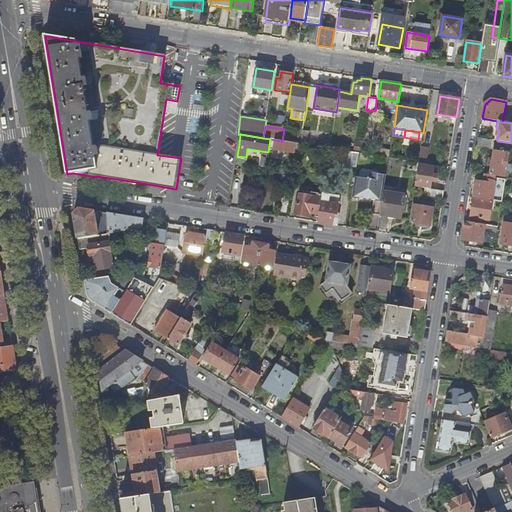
[(57,137),(62,169),(66,168),(61,136),(57,137)]
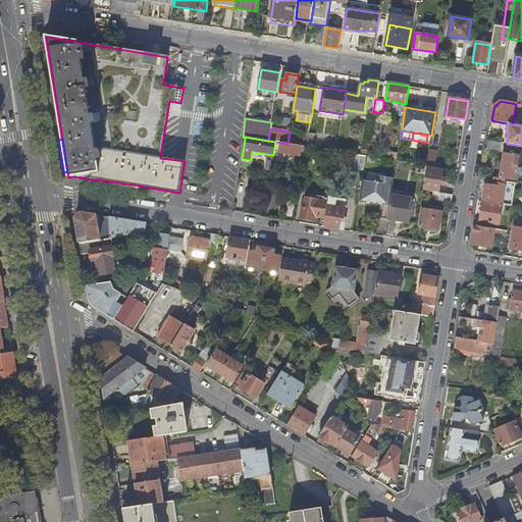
[(276,152),(305,156),(306,147),(288,144),(275,142),(273,155),(276,155),(276,152)]
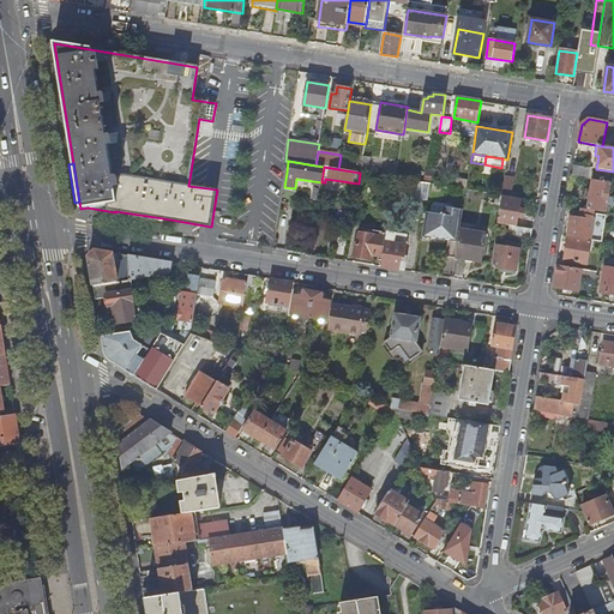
[(588,179),(589,168),(575,167),(572,175),(588,179)]
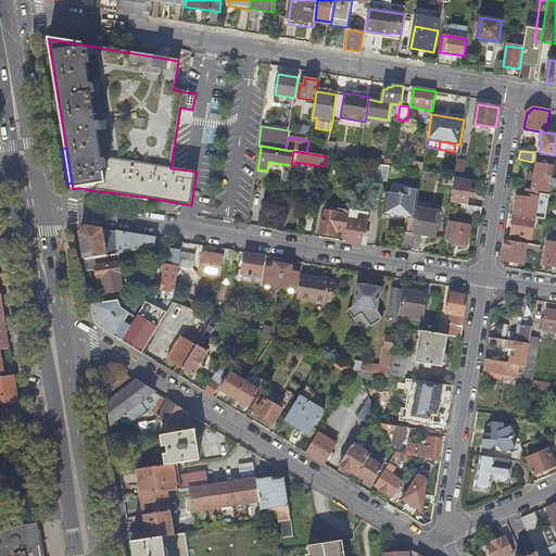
[(457,160),(454,177),(463,178),(466,161),(457,160)]
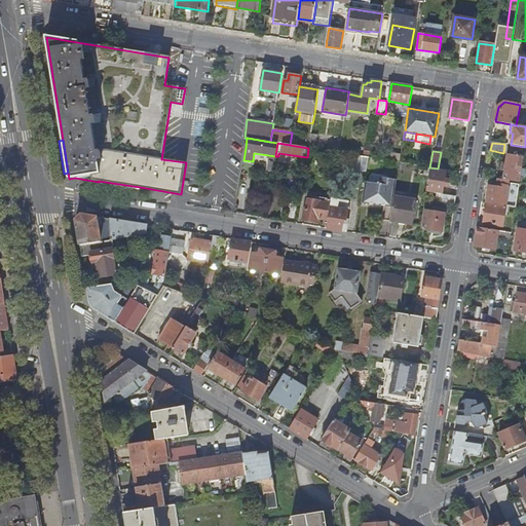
[(364,156),(357,155),(354,170),(367,172),(369,157),(364,156)]
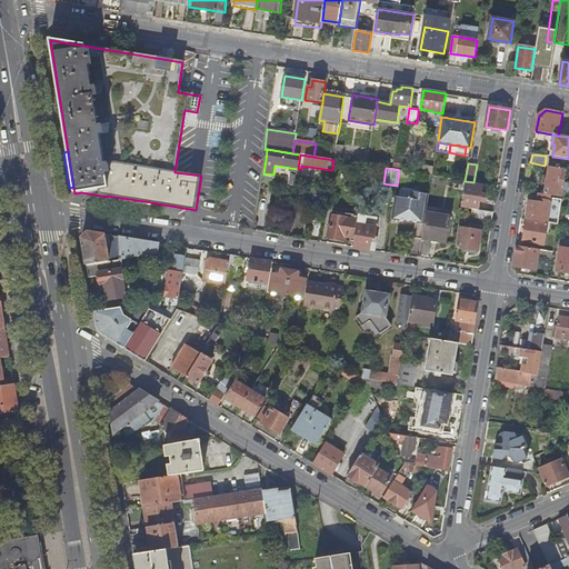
[(545,195),(562,198),(567,170),(550,168),(545,195)]
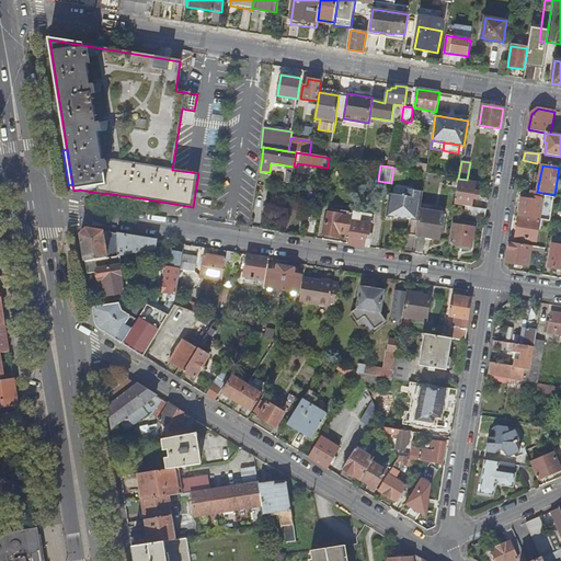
[(455,199),(455,205),(470,207),(471,207),(473,199),(477,199),(479,192),(474,191),(476,182),(460,180),(457,201),(455,199)]
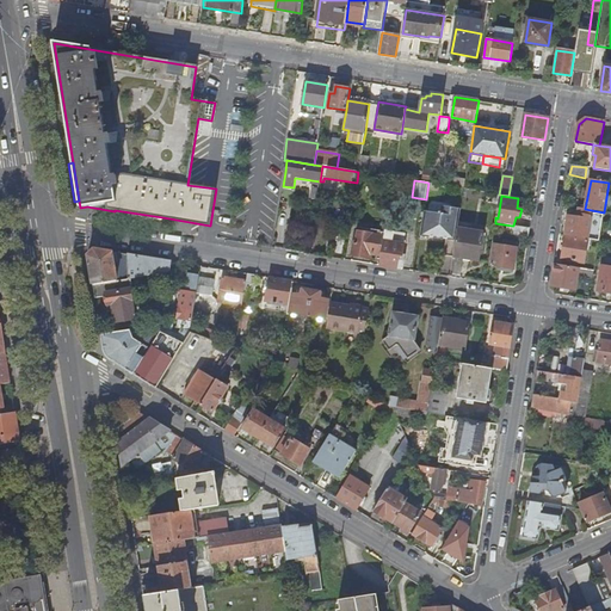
[(425,211),(420,234),(446,238),(444,255),(454,257),(457,229),(461,209),(439,205),(438,214),(425,211)]
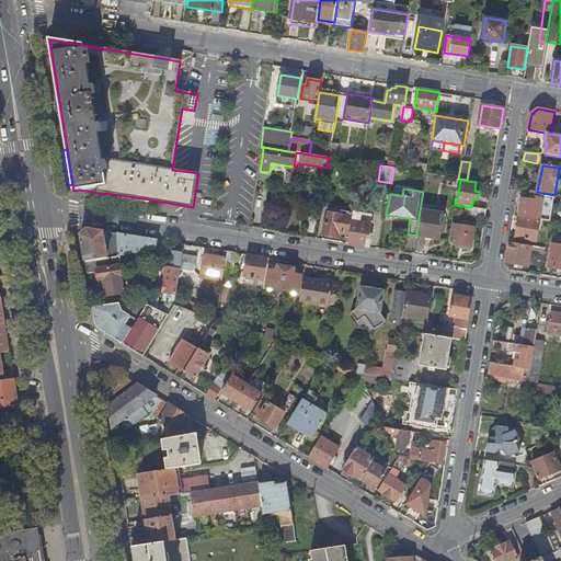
[(539,220),(550,221),(554,195),(537,192),(531,191),(529,199),(523,198),(519,217),(539,220)]
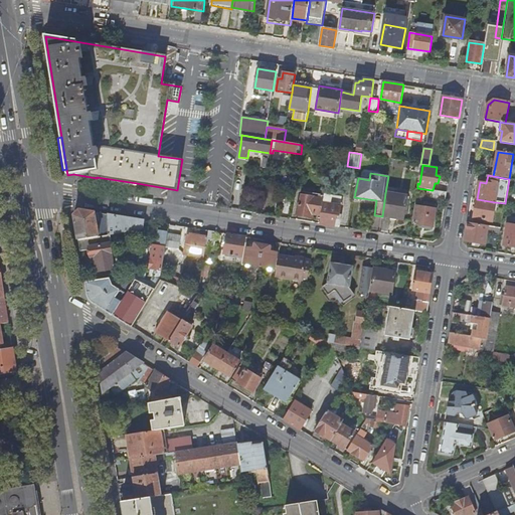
[(432,190),(431,197),(446,200),(447,193),(433,190),(432,190)]
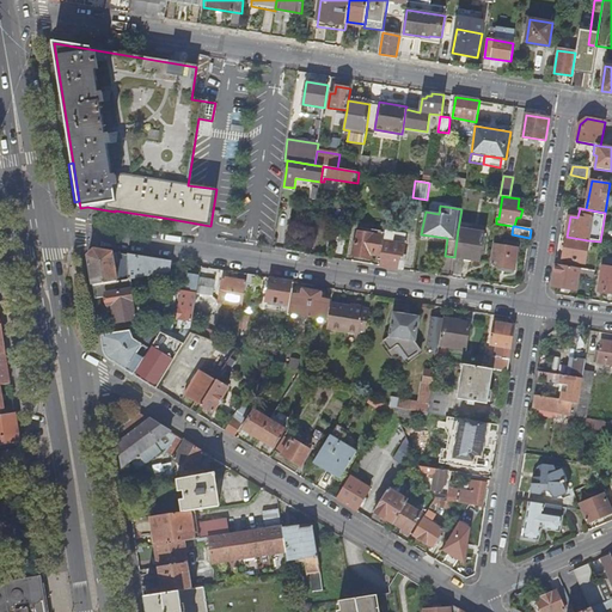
[(384,240),(385,237),(379,236),(380,231),(363,228),(362,233),(360,232),(357,244),(355,243),(353,256),(371,258),(372,255),(381,256),(384,240)]
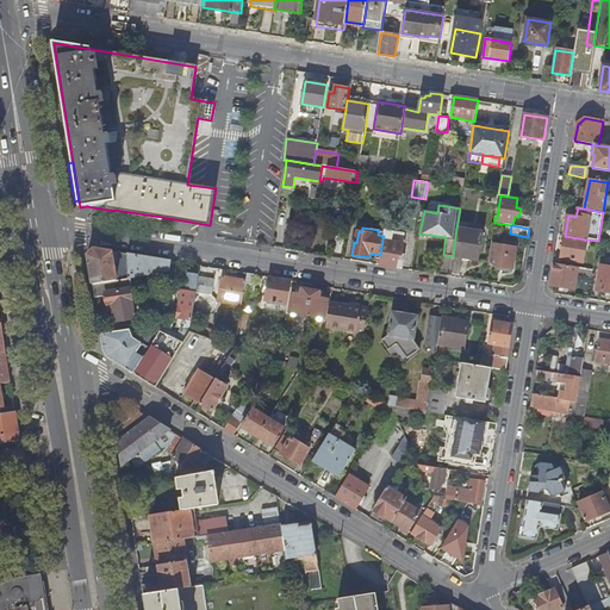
[(405,232),(385,229),(384,236),(383,240),(380,255),(379,265),(397,268),(403,269),(404,260),(398,259),(399,255),(402,255),(402,254),(404,243),(405,232)]
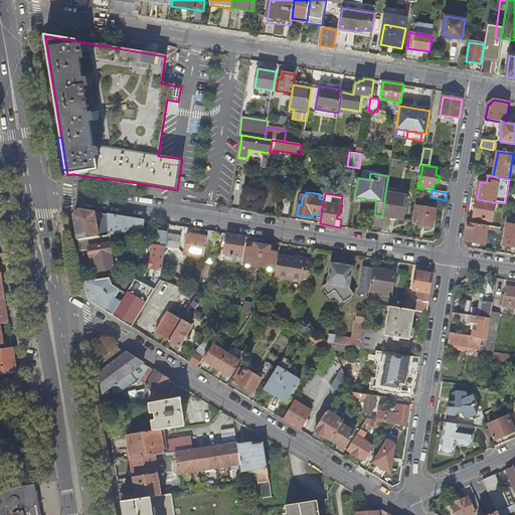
[(385,193),(382,216),(403,220),(407,197),(385,193)]
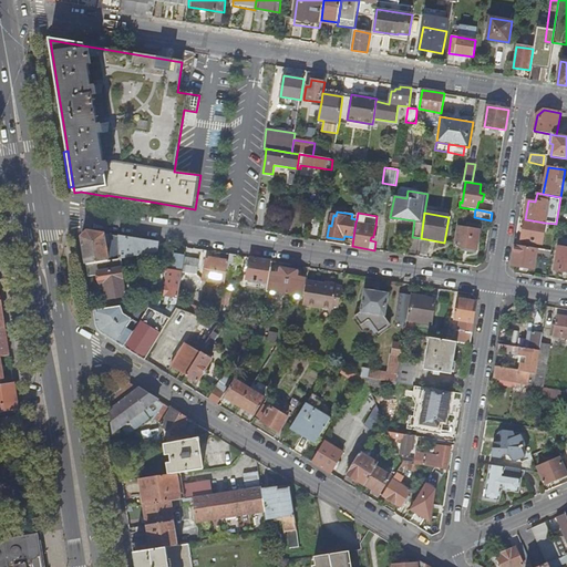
[(542,244),(545,223),(525,219),(521,247),(534,248),(535,243),(542,244)]
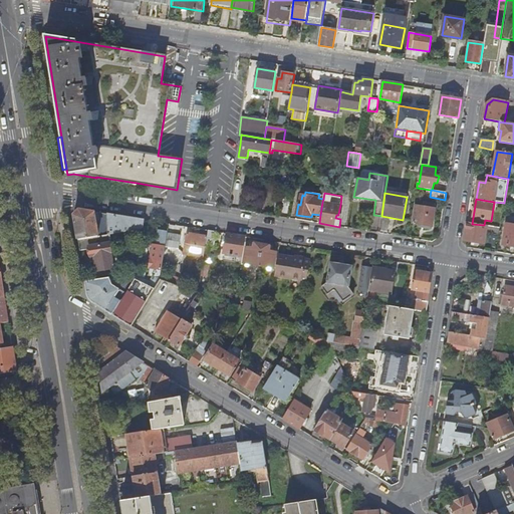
[(432,227),(436,206),(426,204),(426,208),(416,206),(413,224),(432,227)]
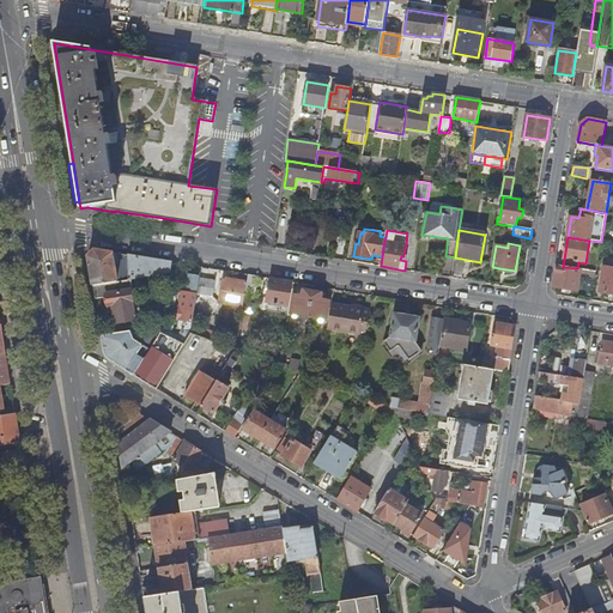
[(95,249),(89,256),(93,286),(128,280),(128,255),(119,254),(120,263),(114,263),(113,253),(95,249)]
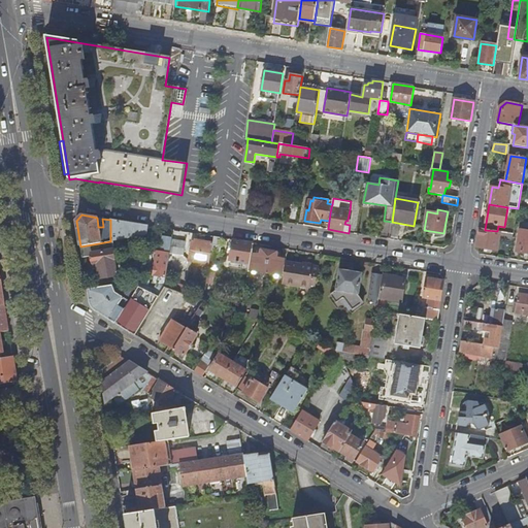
[(110,220),(110,241),(113,240),(147,235),(149,226),(110,220)]
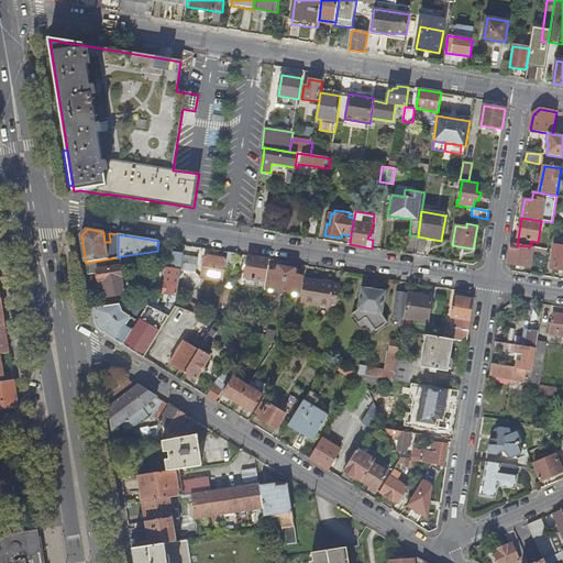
[(533,247),(530,246),(517,245),(511,244),(508,264),(530,267),(532,254),(533,247)]
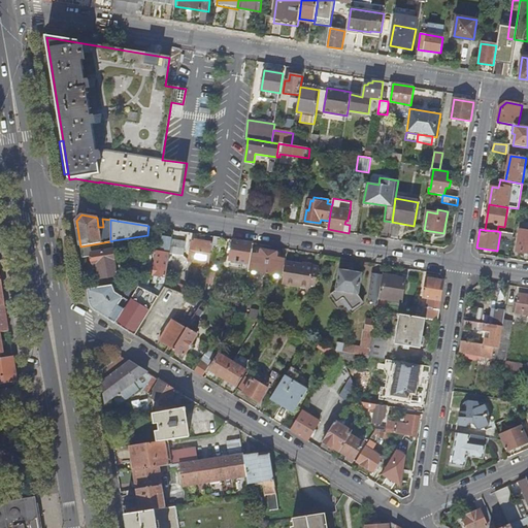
[(527,231),(521,231),(517,252),(527,254),(527,231)]
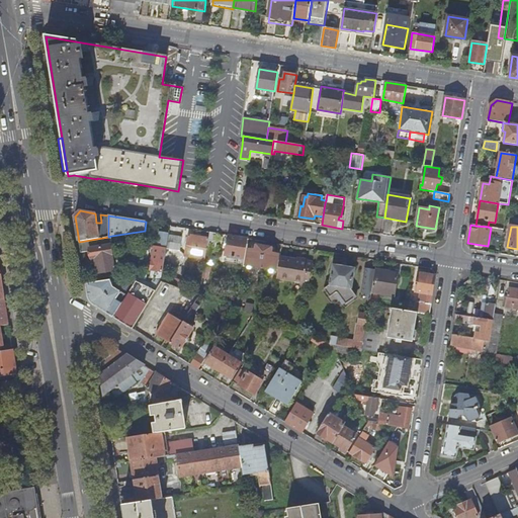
[(504,230),(491,228),(490,234),(503,236),(504,230)]
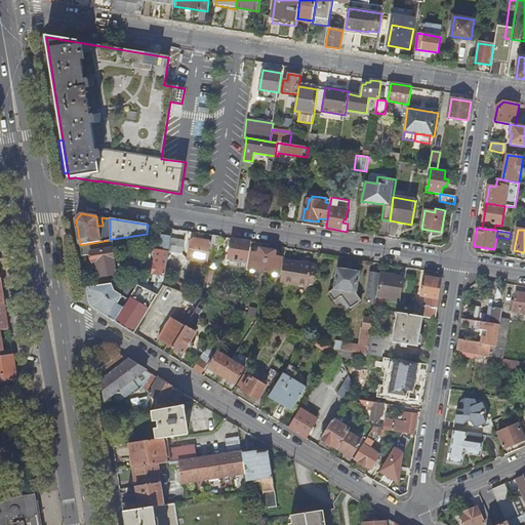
[(161,275),(160,281),(163,282),(168,252),(170,239),(171,234),(162,233),(159,251),(157,251),(153,274),(161,275)]
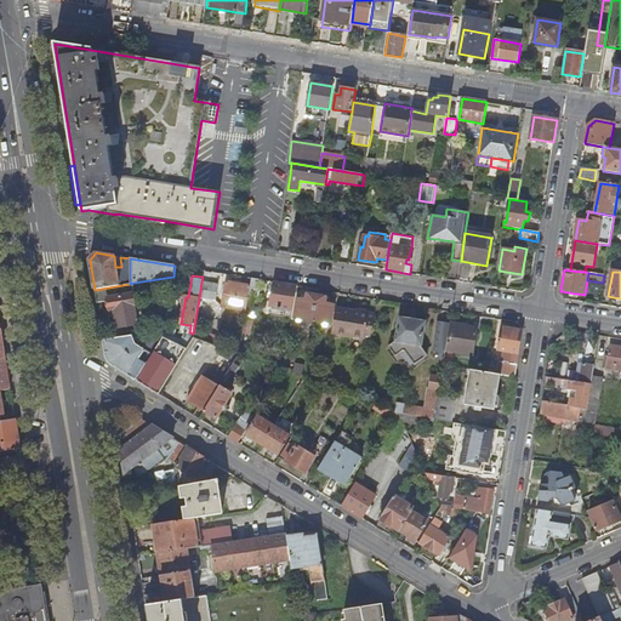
[(250,286),(249,298),(258,300),(261,280),(251,279),(250,286)]
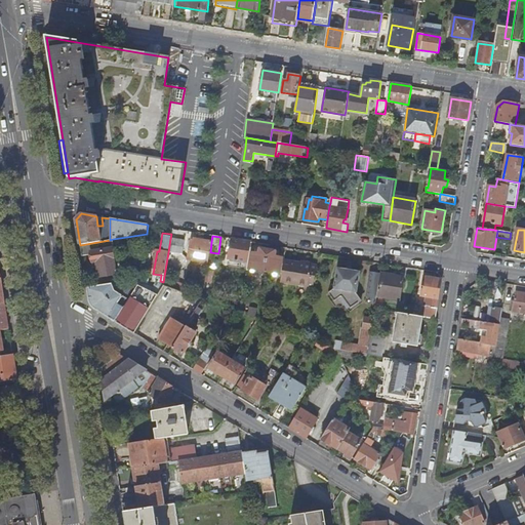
[(110,240),(80,245),(82,256),(91,254),(93,268),(97,267),(99,277),(116,274),(112,248),(114,248),(113,239),(110,240)]
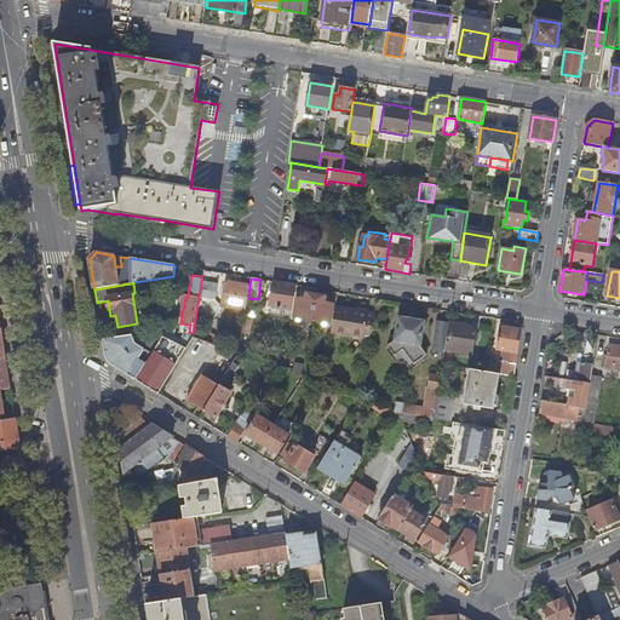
[(216,300),(218,285),(201,282),(199,298),(216,300)]
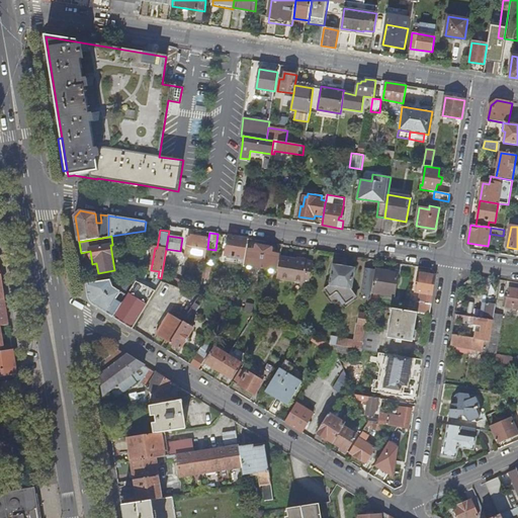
[(207,249),(208,239),(189,236),(185,256),(205,259),(207,249)]
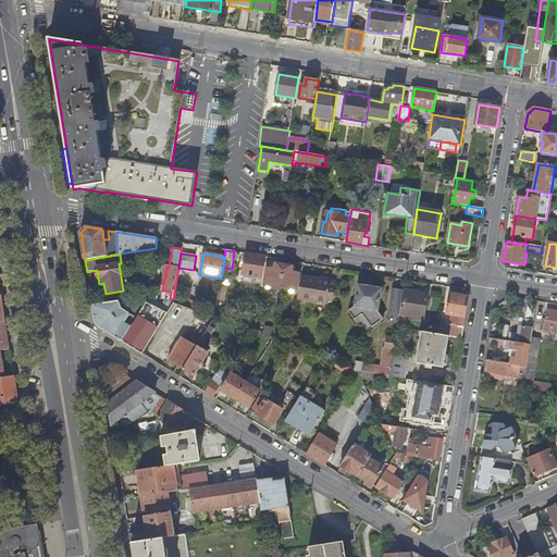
[(246,254),(243,274),(262,279),(267,257),(246,254)]
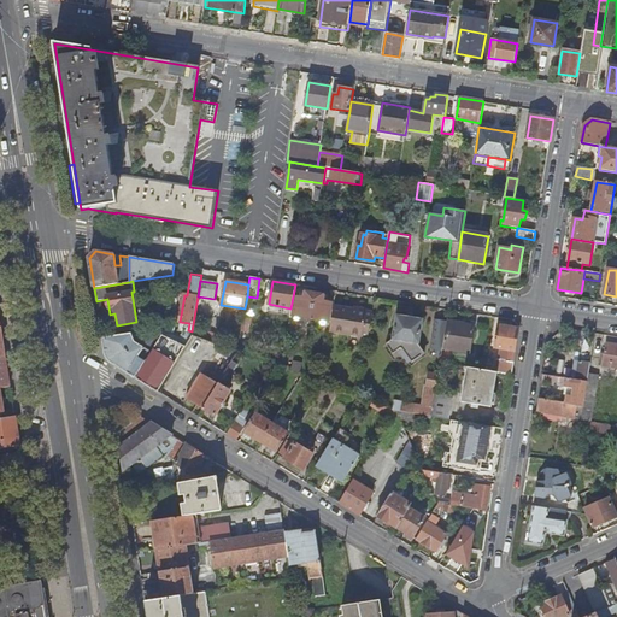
[(311,319),(315,294),(305,293),(304,299),(295,297),(292,316),(311,319)]
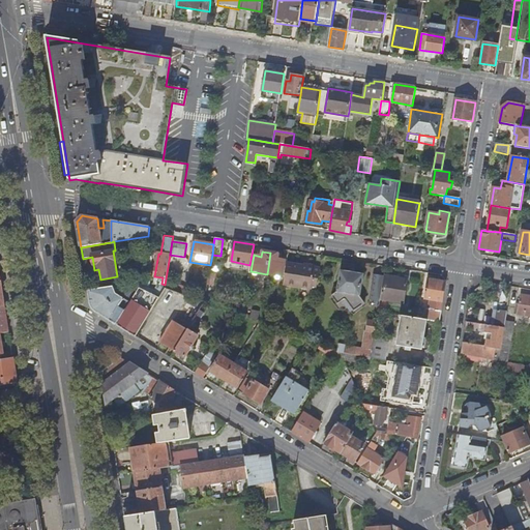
[(278,259),(278,254),(270,253),(267,274),(283,276),(286,260),(278,259)]
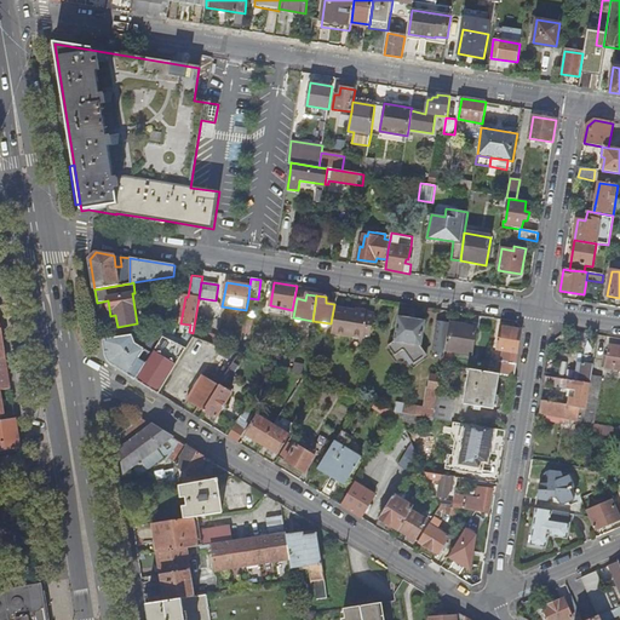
[(365,338),(369,314),(337,308),(332,333),(365,338)]
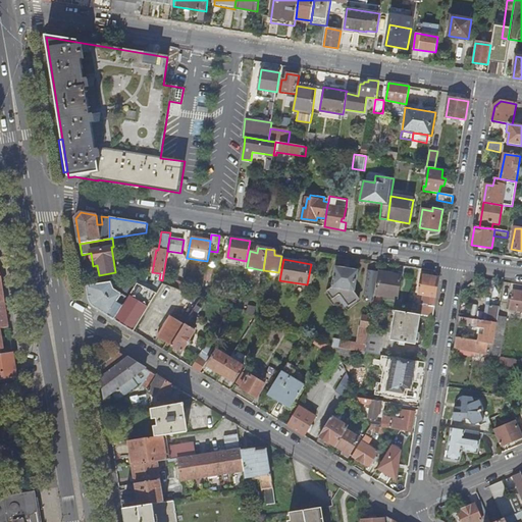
[(311,264),(307,284),(312,285),(315,264),(311,264)]
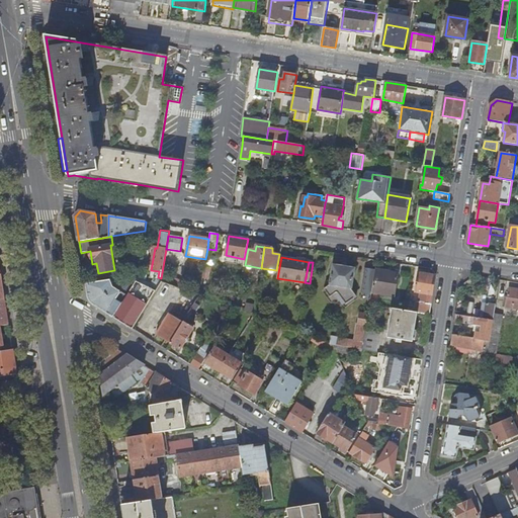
[(204,266),(202,278),(208,279),(210,267),(204,266)]
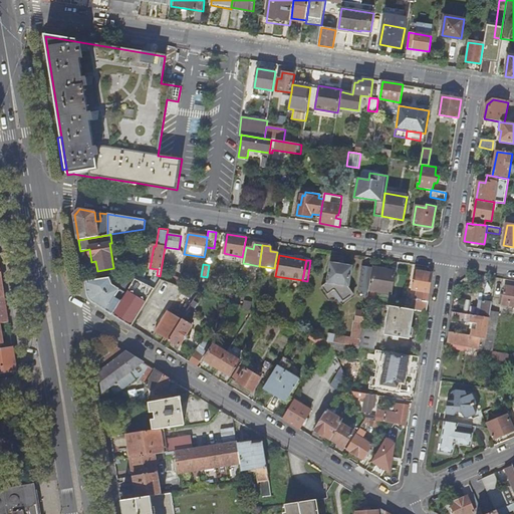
[(351,267),(331,264),(328,282),(319,287),(324,298),(340,300),(343,305),(356,295),(348,286),(351,267)]
